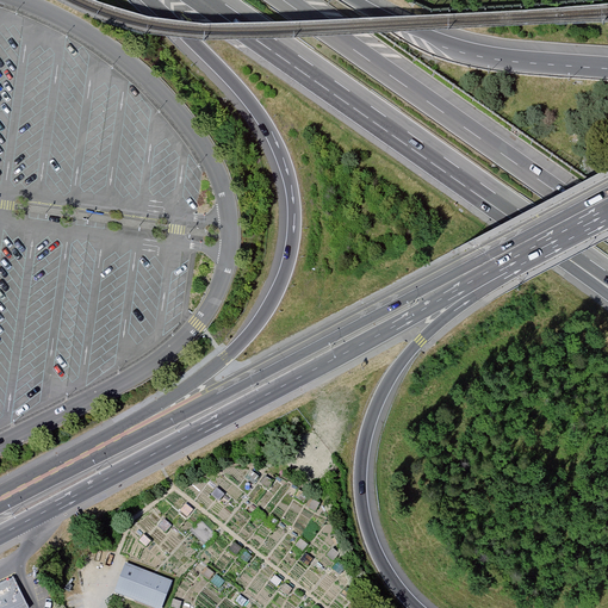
[(249,470),(246,476),(252,482),(256,476),(249,470)]
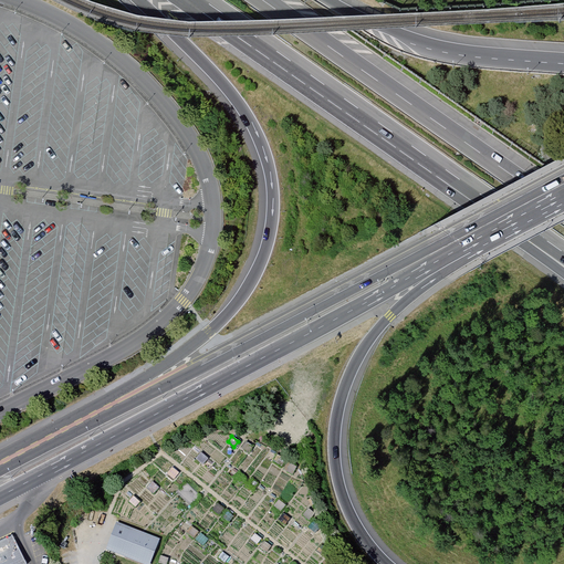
[(244,437),(240,444),(248,449),(252,442),(244,437)]
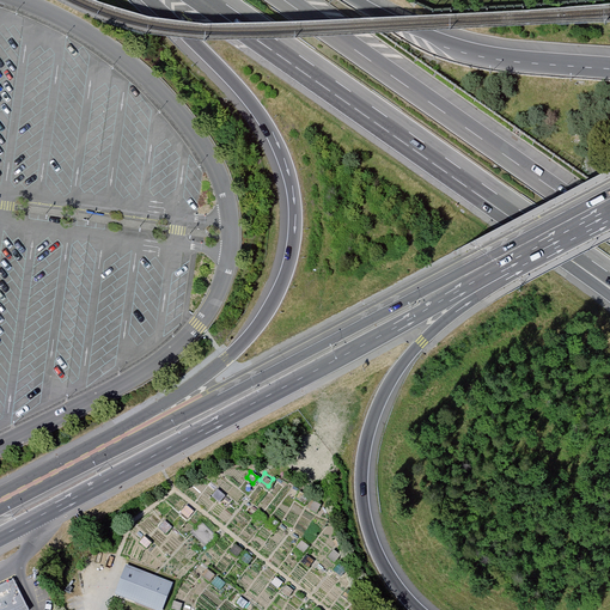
[(217,488),(211,494),(220,502),(225,495),(217,488)]
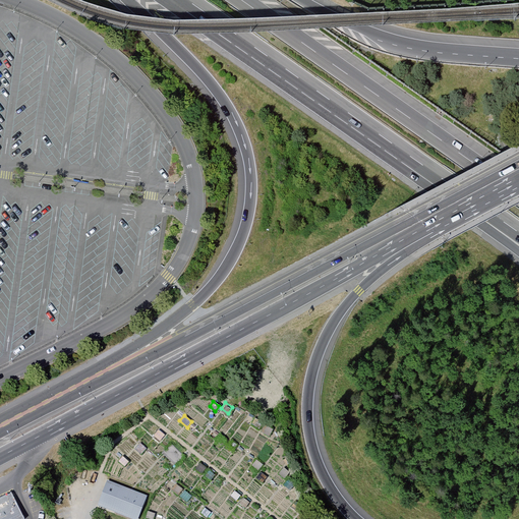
[(255,416),(251,422),(260,427),(264,421),(255,416)]
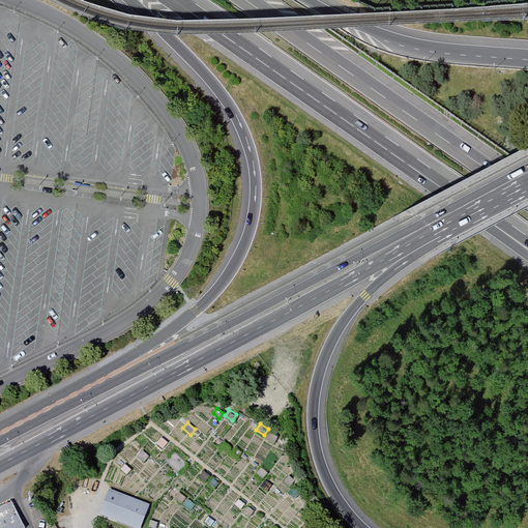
[(269,432),(266,438),(273,442),(276,436),(269,432)]
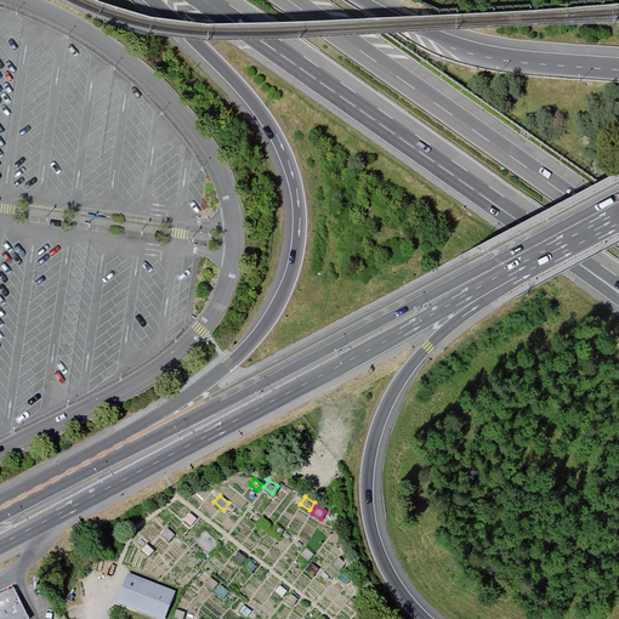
[(188,511),(183,520),(191,524),(196,517),(188,511)]
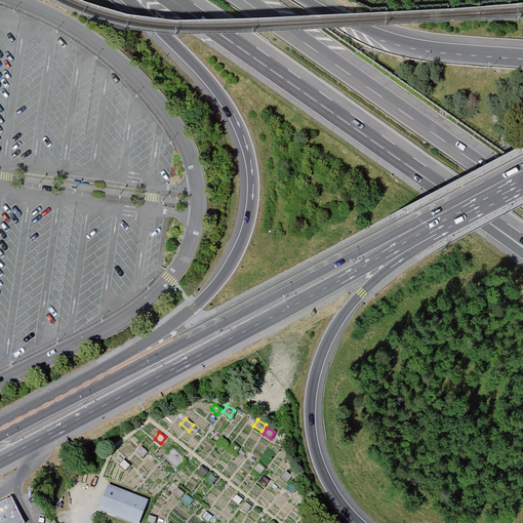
[(222,437),(217,443),(225,449),(229,443),(222,437)]
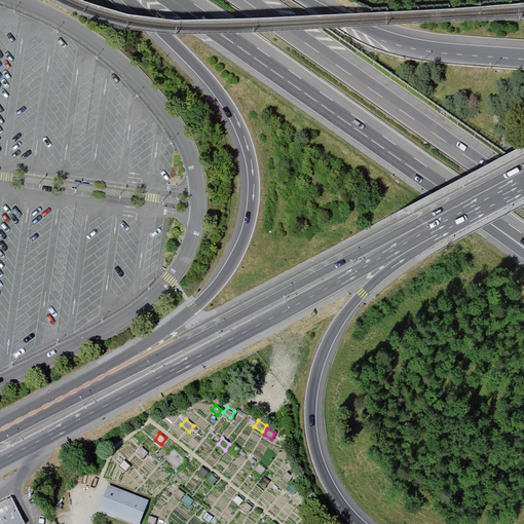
[(233,444),(229,449),(234,453),(238,448),(233,444)]
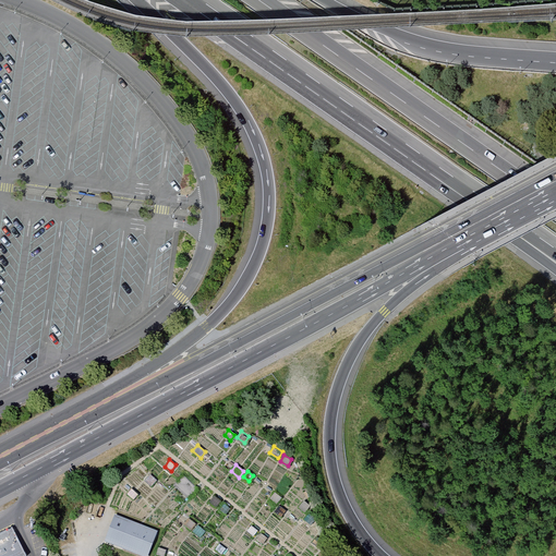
[(149,474),(145,480),(150,485),(156,480),(149,474)]
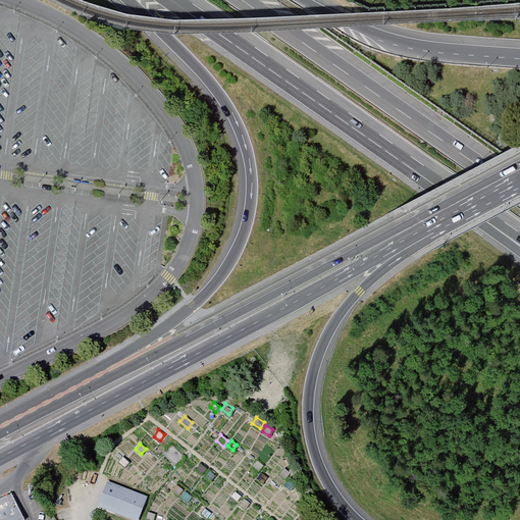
[(184,456),(170,444),(161,453),(175,465),(184,456)]
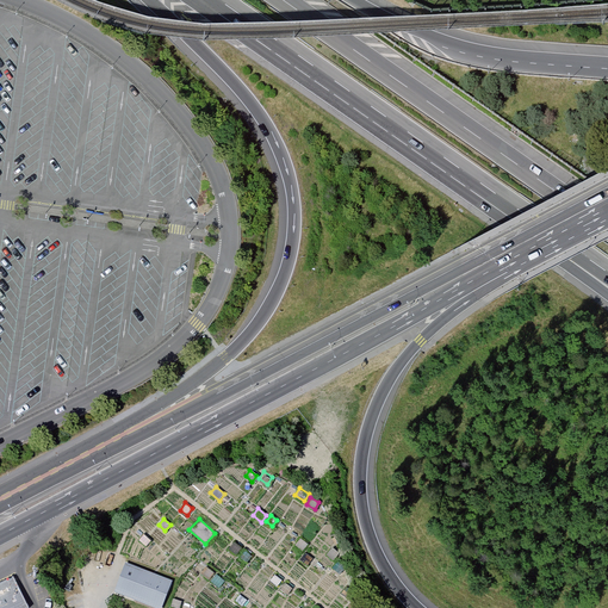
[(143,533),(137,539),(146,546),(152,541),(143,533)]
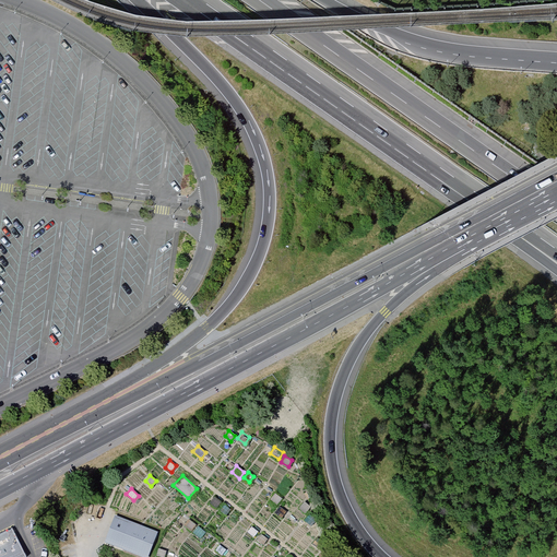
[(274,492),(269,498),(277,505),(282,498),(274,492)]
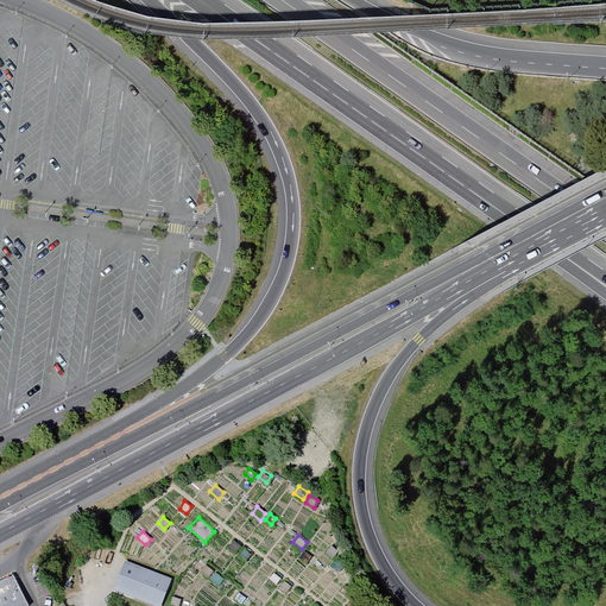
[(231,543),(229,545),(237,553),(242,545),(232,537),(229,542),(231,543)]
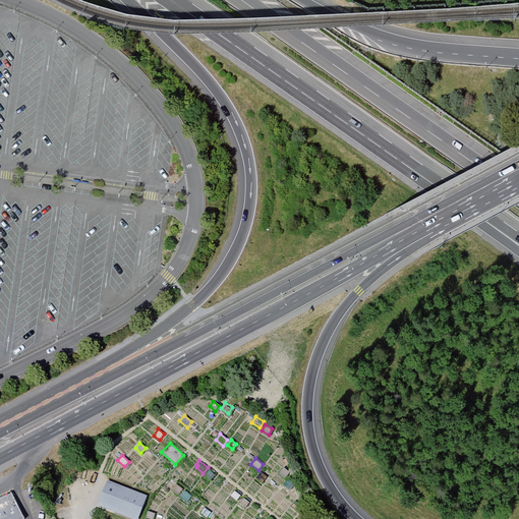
[(210,468),(205,476),(210,480),(216,473),(210,468)]
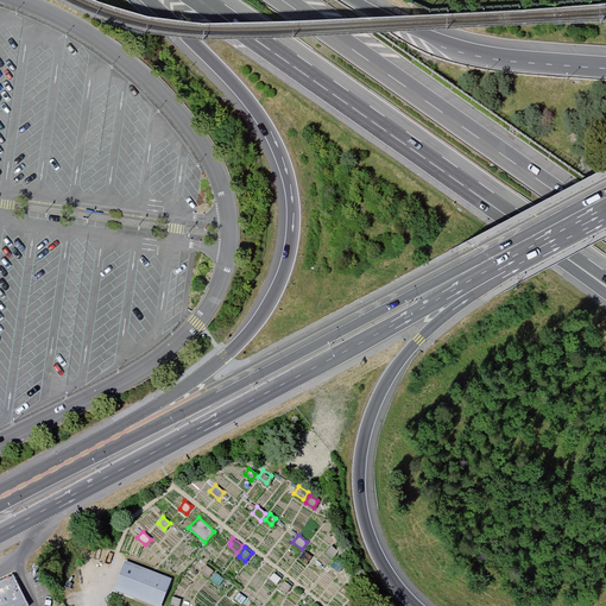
[(330,547),(326,551),(333,557),(338,551),(330,547)]
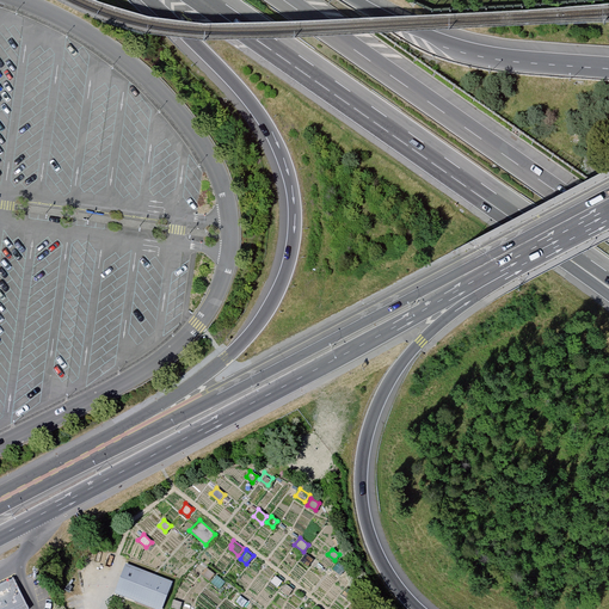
[(300,561),(309,568),(314,561),(305,554),(300,561)]
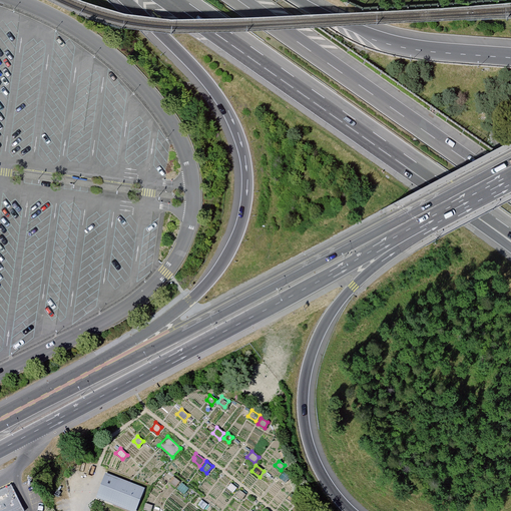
[(103,472),(94,496),(133,510),(143,487),(103,472)]
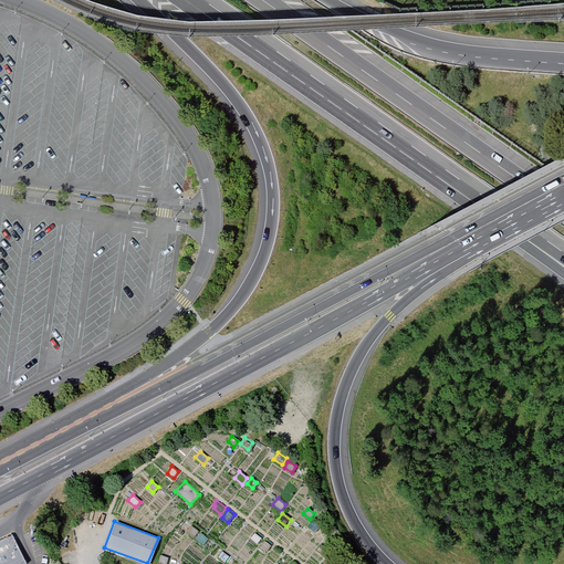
[(315,521),(310,529),(315,532),(321,525),(315,521)]
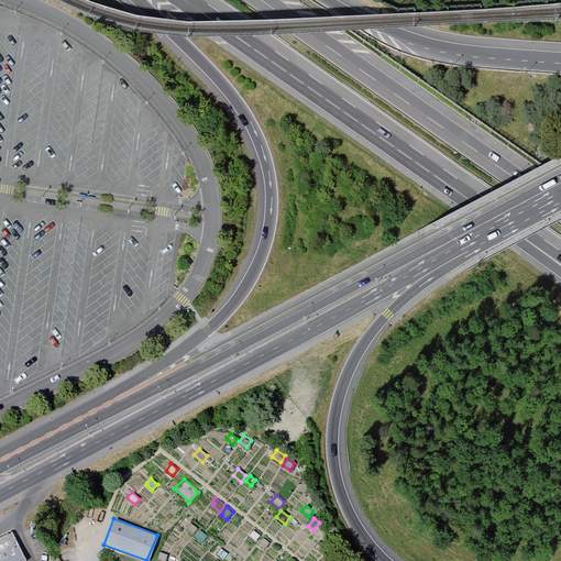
[(189,523),(185,528),(193,535),(197,529),(189,523)]
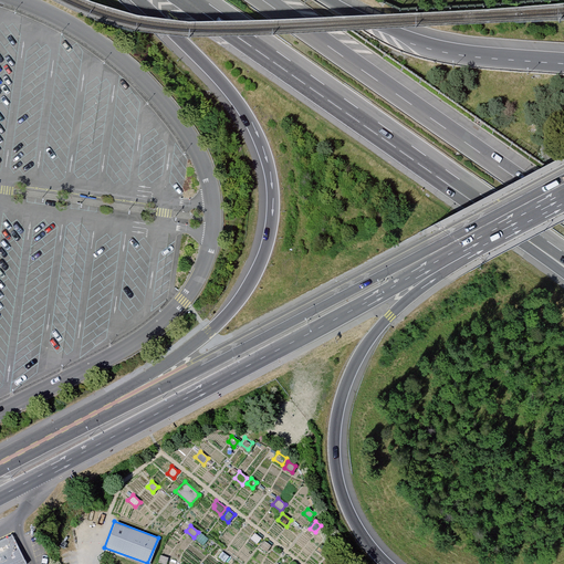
[(254,532),(250,538),(257,543),(261,538),(254,532)]
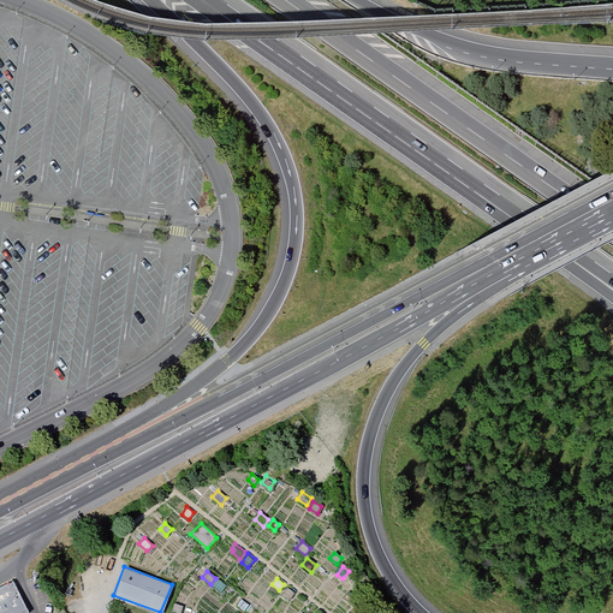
[(219,581),(213,585),(220,591),(225,585),(219,581)]
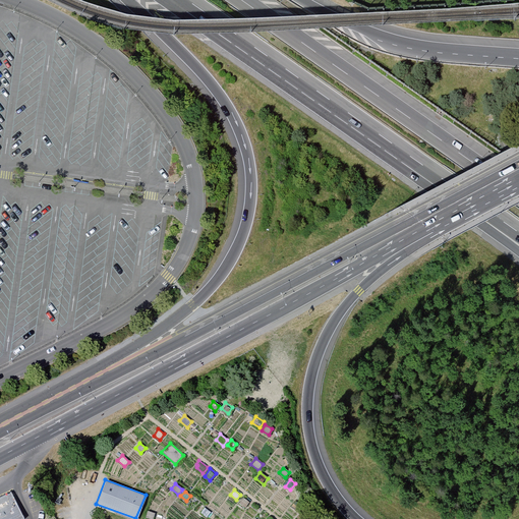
[(24,518),(12,493),(0,498),(0,518),(24,518)]
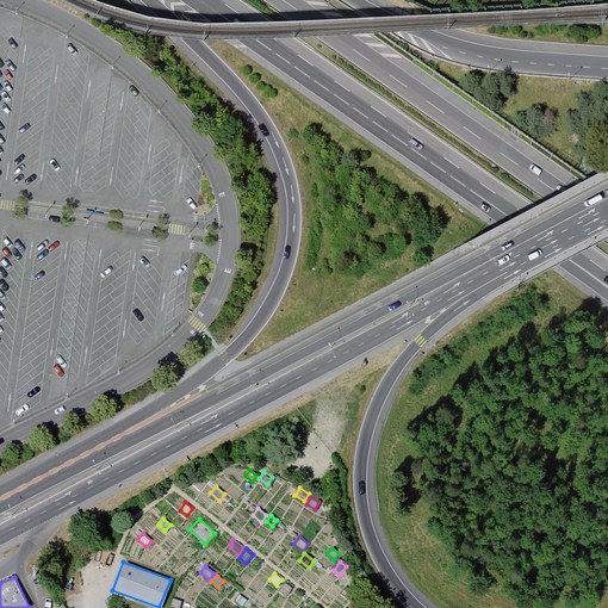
[(285,583),(280,589),(289,595),(293,588),(285,583)]
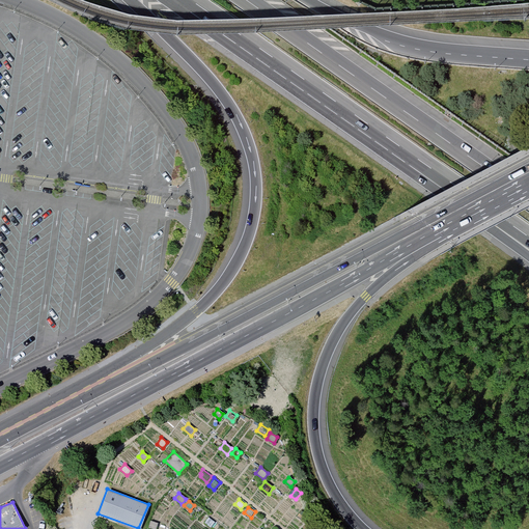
[(299,510),(295,516),(301,520),(304,514),(299,510)]
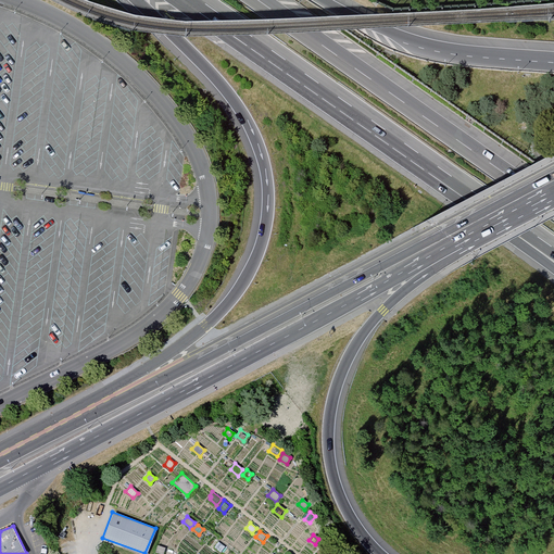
[(217,541),(214,545),(222,551),(225,545),(217,541)]
